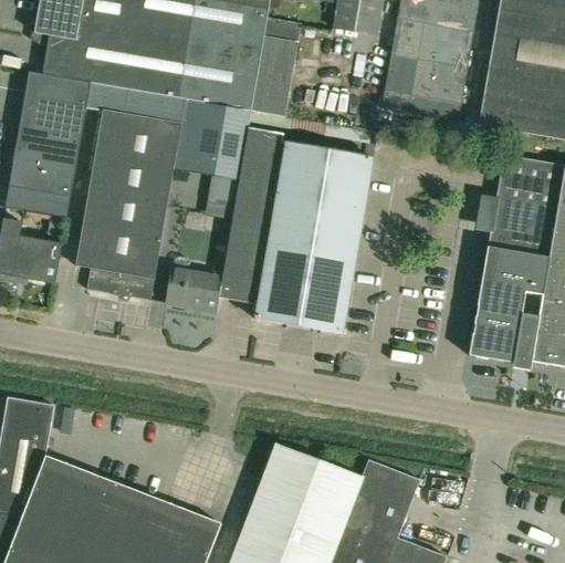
[(37,9),(33,31),(48,33),(41,73),(177,96),(194,0),(39,0),(38,9),(37,9)]
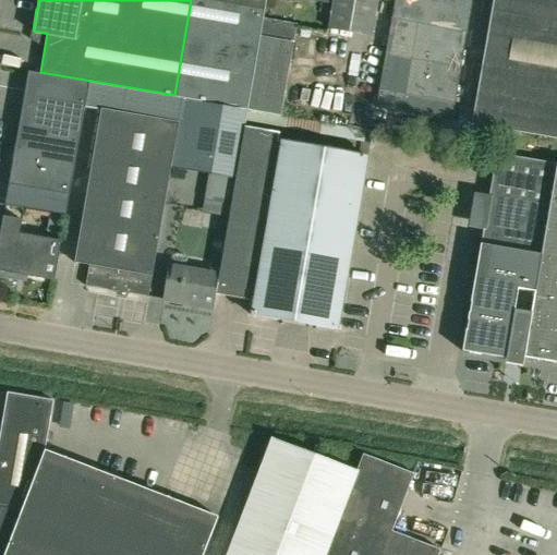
[(191,0),(174,95),(182,96),(246,107),(263,14),(265,0),(191,0)]
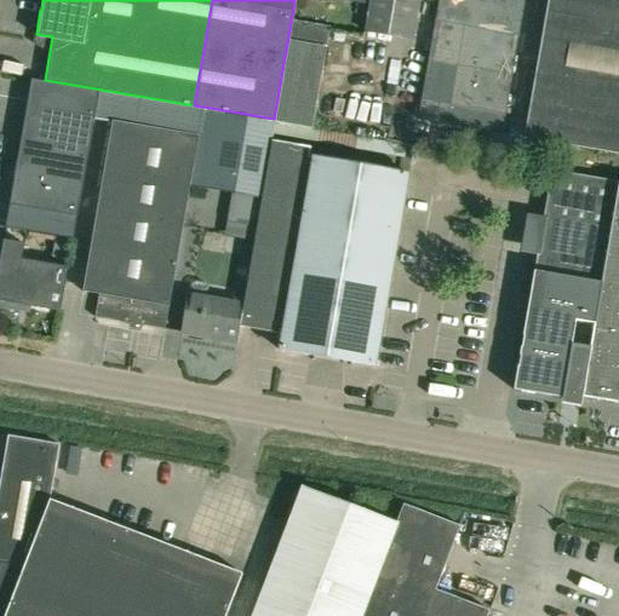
[(368,0),(364,28),(412,36),(418,0),(368,0)]
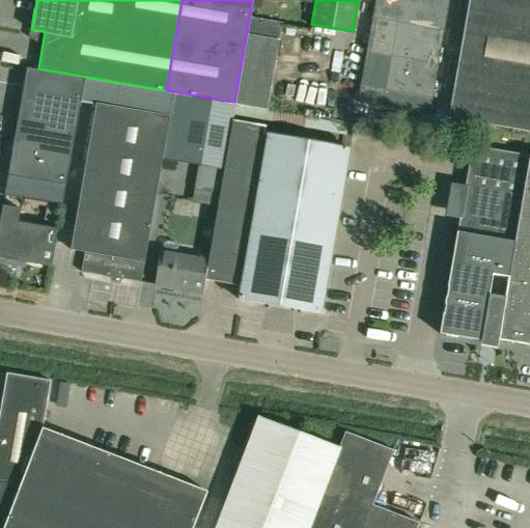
[(433,91),(448,0),(374,0),(361,79),(433,91)]
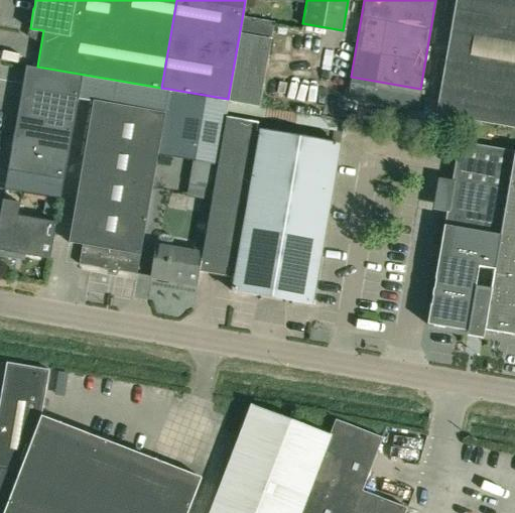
[(456,0),(436,112),(514,125),(514,0),(456,0)]
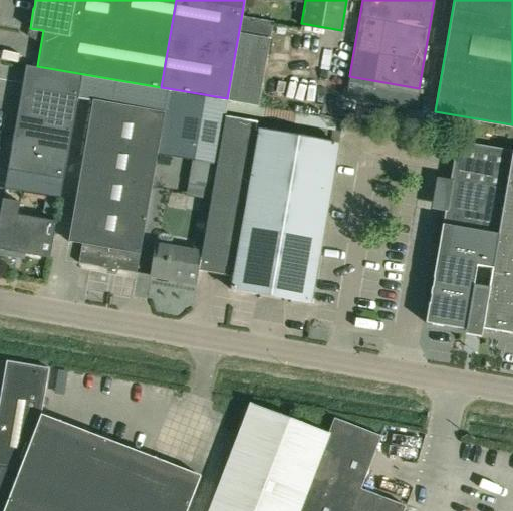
[(242,13),(227,98),(259,103),(273,20),(242,13)]
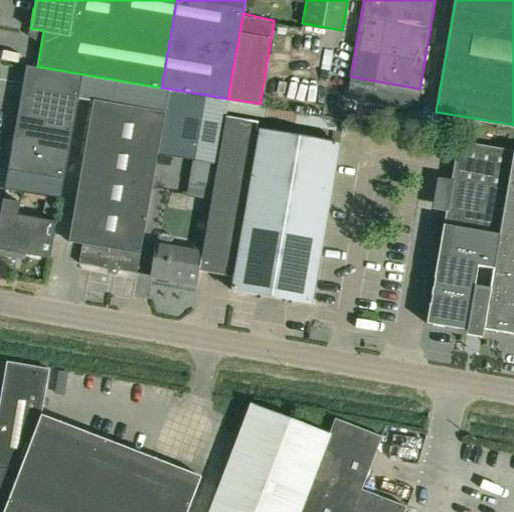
[(25,64),(7,168),(62,177),(76,96),(93,99),(164,111),(168,89),(161,88),(37,66),(25,64)]
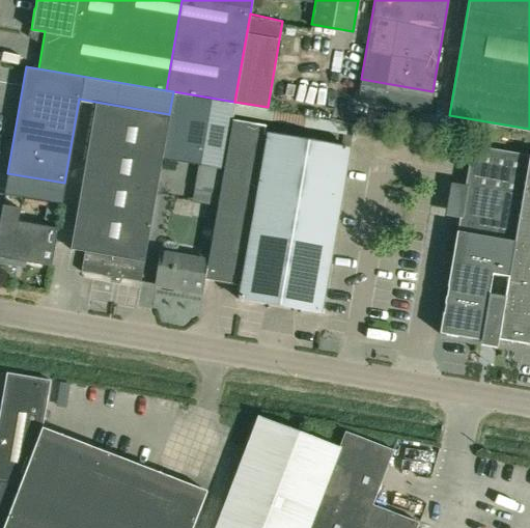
[(219,192),(232,115),(234,102),(173,91),(169,114),(162,157),(196,163),(192,187),(219,192)]
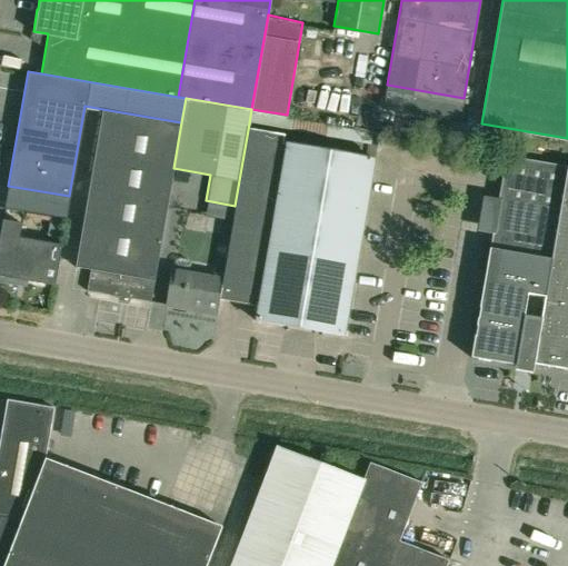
[(102,109),(75,265),(90,268),(87,288),(150,299),(173,168),(181,122),(102,109)]
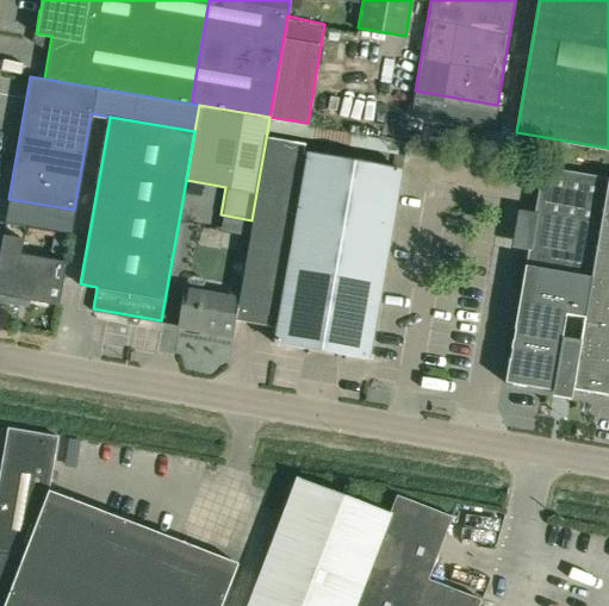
[(277,326),(308,152),(310,139),(267,132),(252,220),(238,294),(234,319),(277,326)]
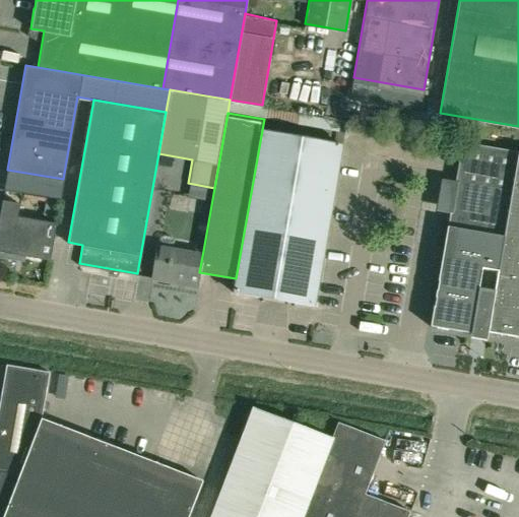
[(234,291),(314,305),(341,144),(262,130),(236,278),(234,291)]
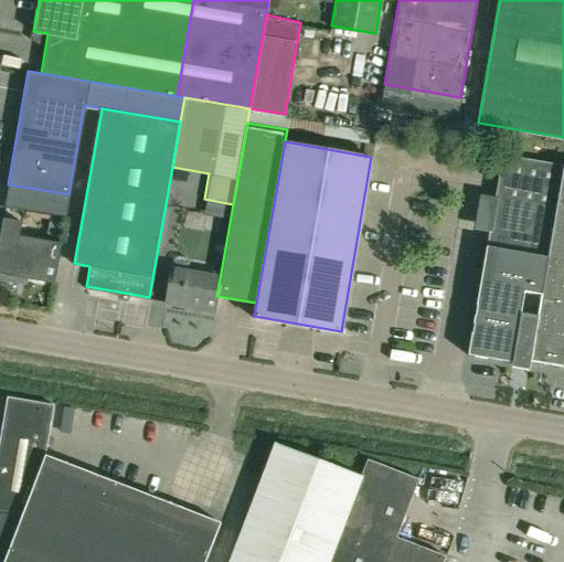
[(528,369),(530,359),(563,162),(502,152),(467,352),(511,360),(510,366),(528,369)]
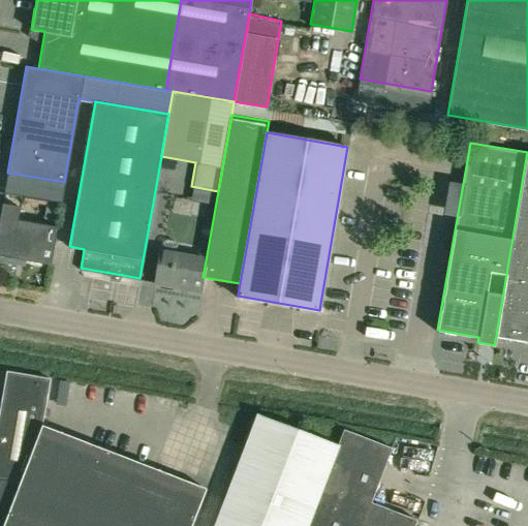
[(527,152),(496,336),(527,341),(527,152)]
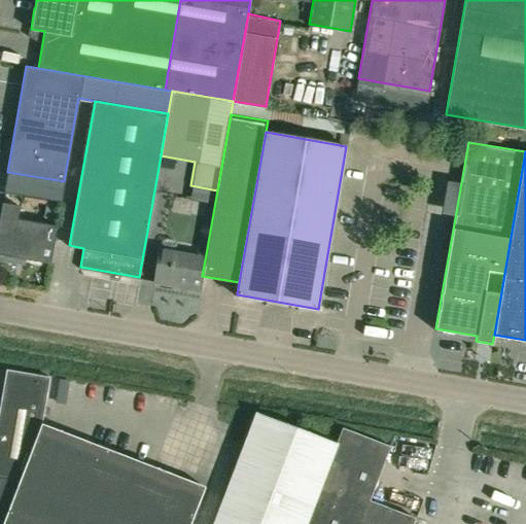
[(16,256),(50,262),(57,224),(18,218),(20,205),(2,202),(0,214),(0,257),(15,260),(16,256)]
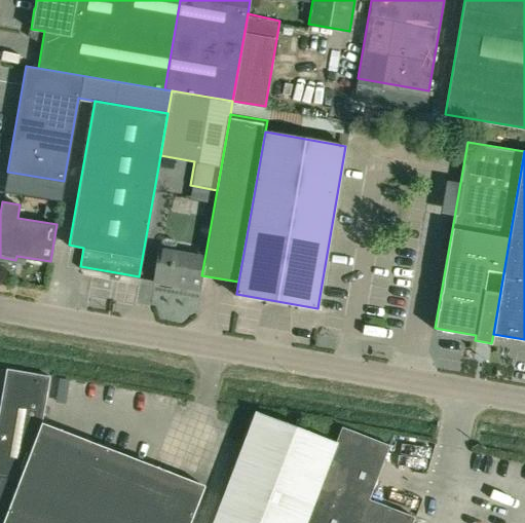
[(201,275),(205,254),(159,246),(153,279),(199,288),(201,275)]
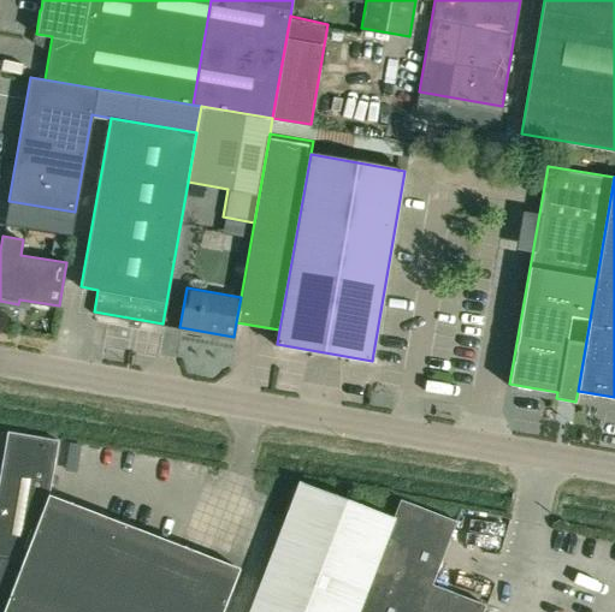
[(0,611),(222,611),(240,568),(48,493),(51,481),(58,439),(7,429),(0,469),(0,611)]
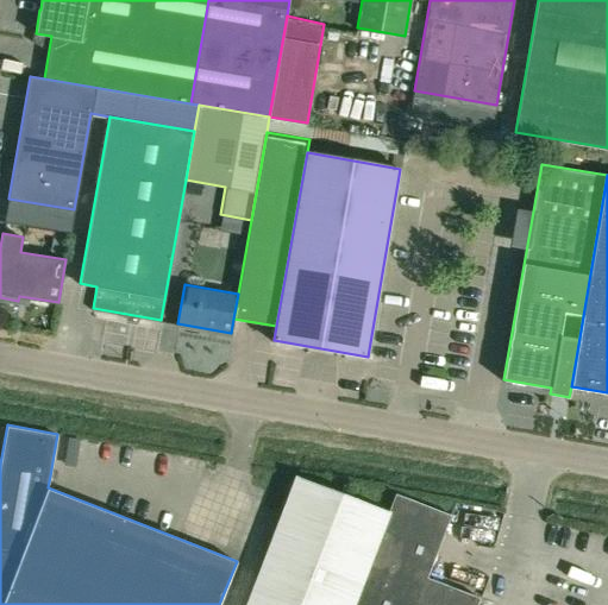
[(476,604),(480,597),(478,596),(427,577),(451,514),(395,492),(388,510),(296,474),(282,511),(245,604),(476,604)]
